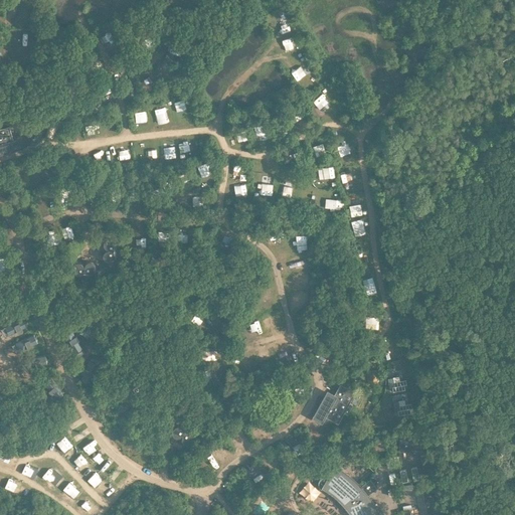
[(396,28),(403,36),(411,30),(404,22),(396,28)]
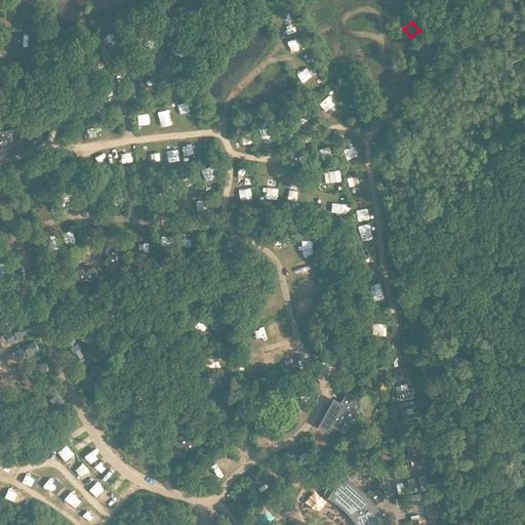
[(330,25),(319,30),(324,40),(335,35),(330,25)]
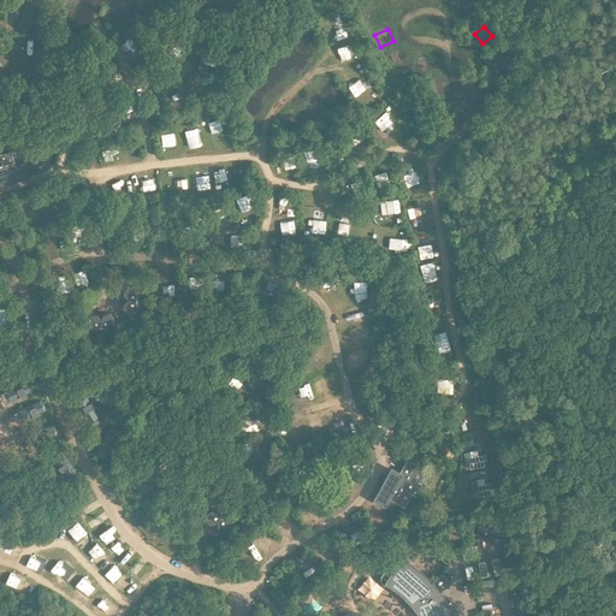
[(21,52),(34,51),(33,42),(21,43),(21,52)]
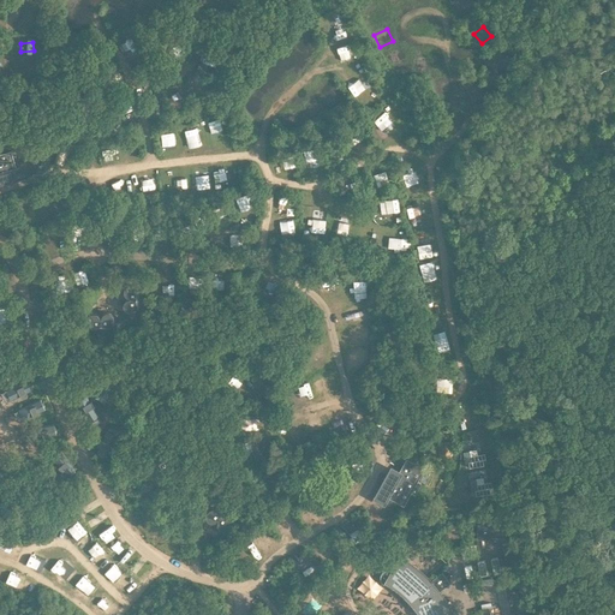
[(341,59),(351,57),(348,45),(339,46),(341,59)]
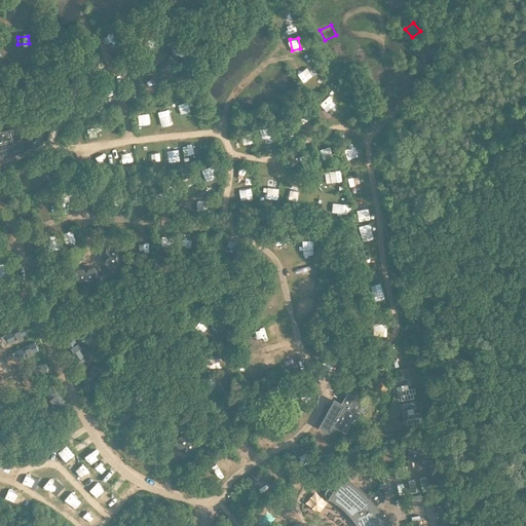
[(331,48),(337,59),(346,53),(340,43),(331,48)]
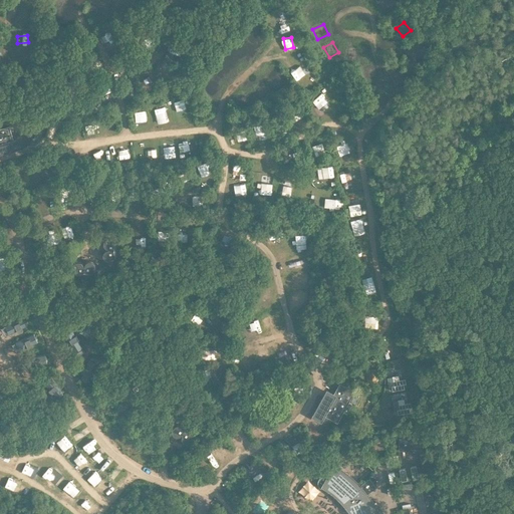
[(345,51),(347,59),(356,57),(354,48),(345,51)]
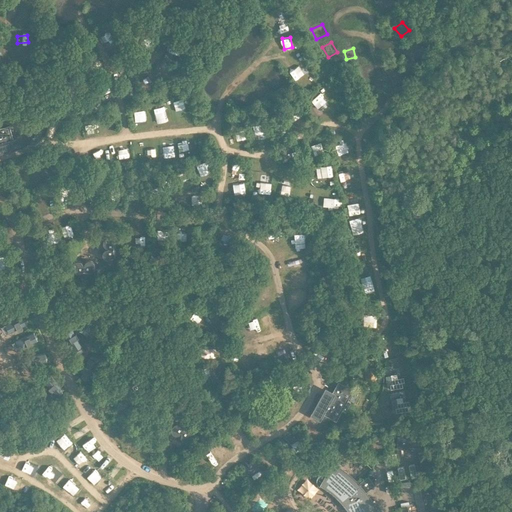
[(375,67),(366,69),(368,78),(377,76),(375,67)]
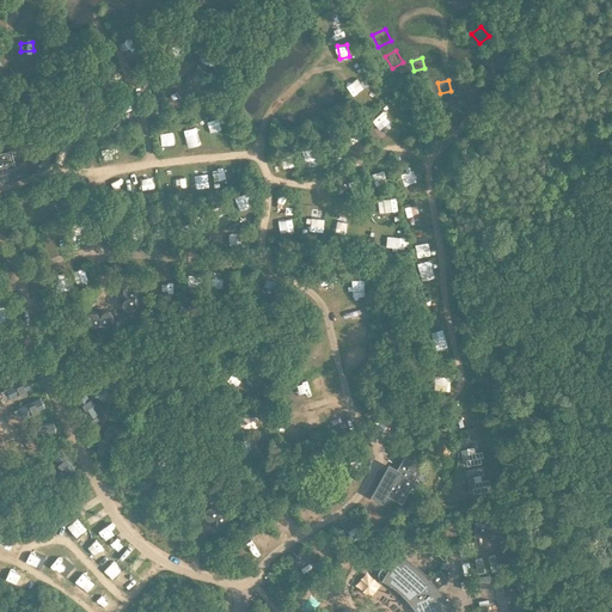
[(354,96),(365,90),(360,81),(349,87),(354,96)]
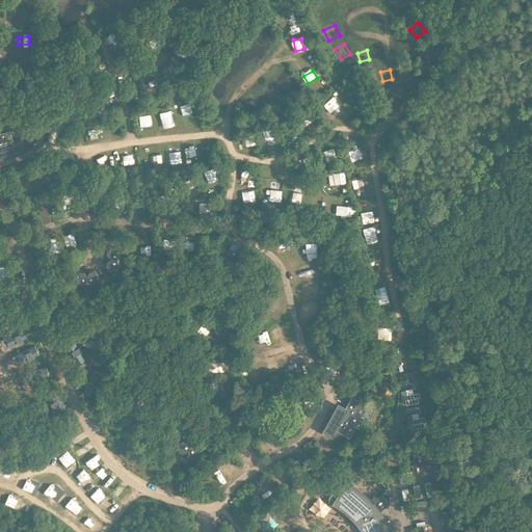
[(394,82),(384,86),(389,95),(397,90),(394,82)]
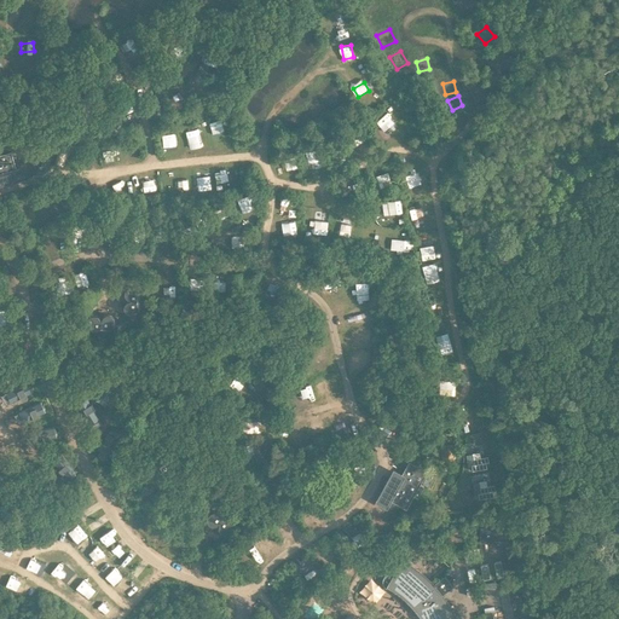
[(246,105),(253,114),(261,105),(254,98),(246,105)]
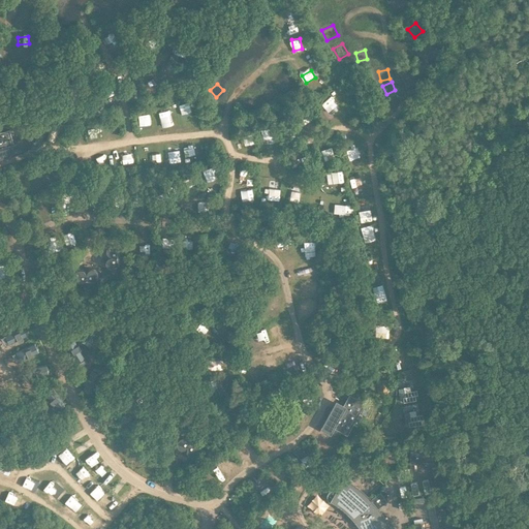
[(266,93),(270,100),(278,96),(273,89),(266,93)]
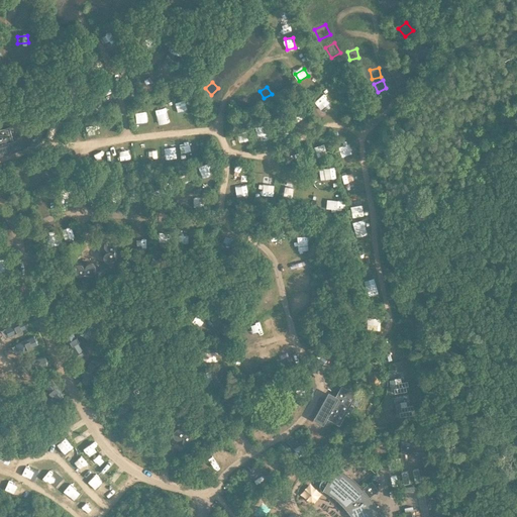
[(323,118),(332,107),(325,100),(315,111),(323,118)]
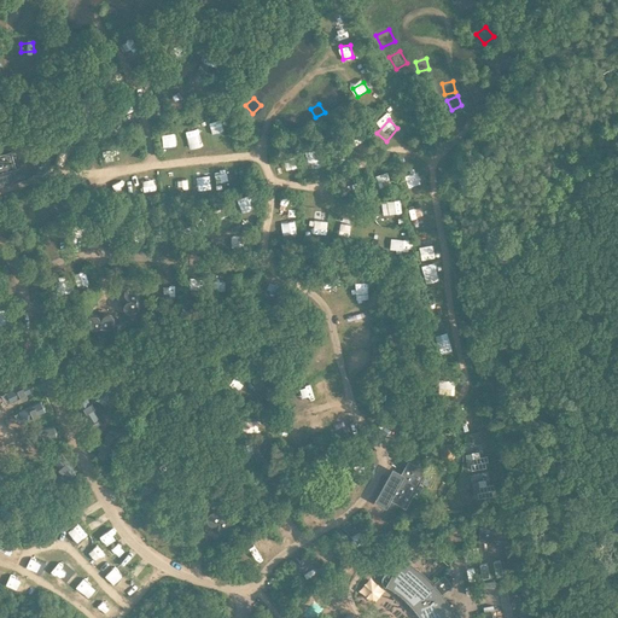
[(186,133),(190,151),(202,149),(197,130),(186,133)]
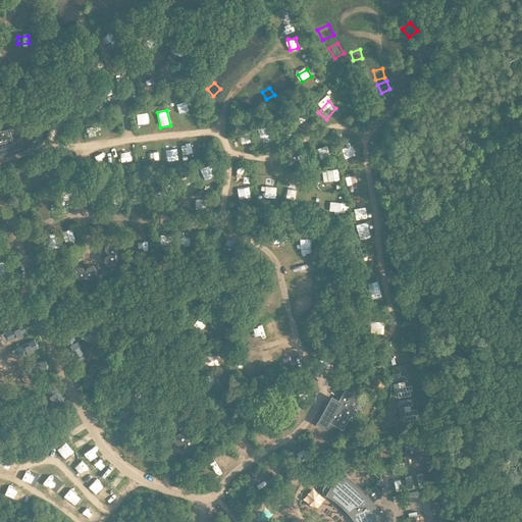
[(137,124),(145,124),(145,113),(137,113),(137,124)]
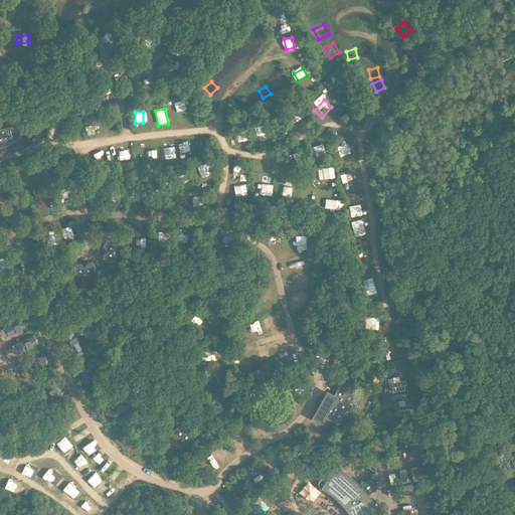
[(0,152),(24,144),(20,134),(13,136),(8,123),(0,125),(0,152)]
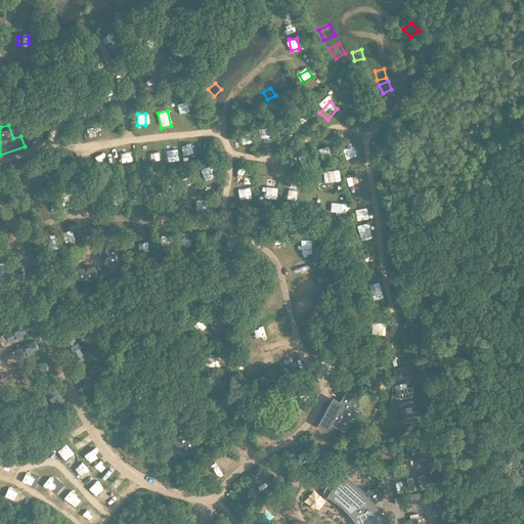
[(261,130),(263,141),(270,139),(268,129),(261,130)]
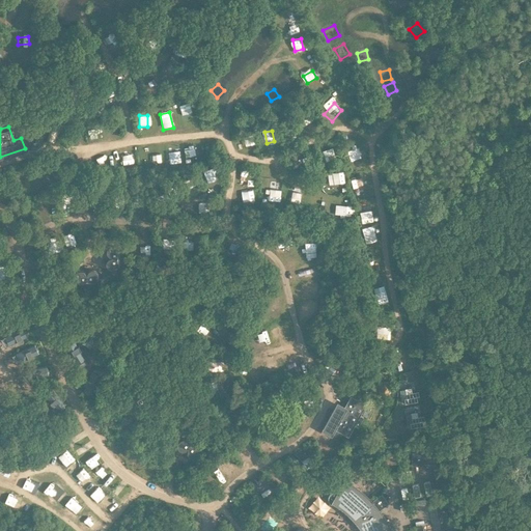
[(320,146),(324,159),(332,157),(330,145),(320,146)]
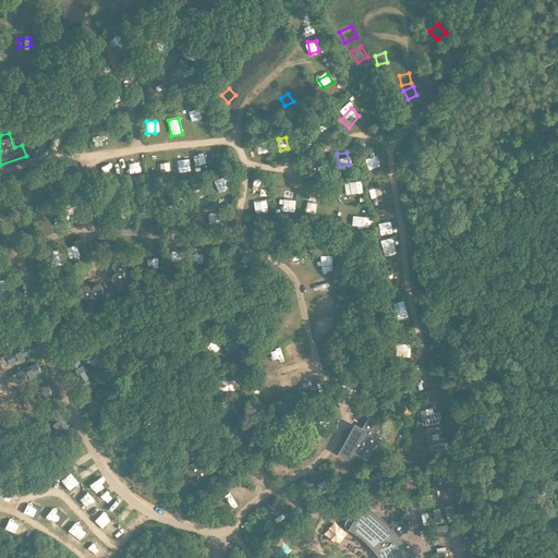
[(366,159),(370,170),(380,167),(376,156),(366,159)]
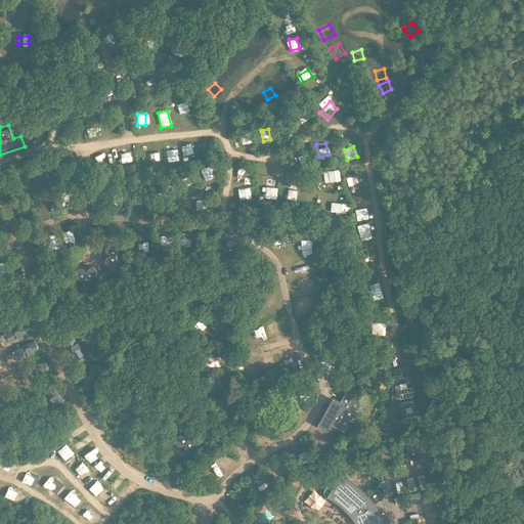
[(363,174),(348,175),(348,187),(364,186),(363,174)]
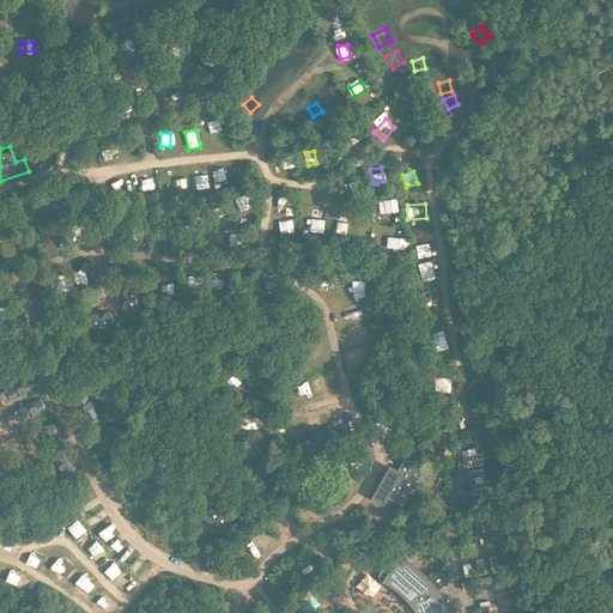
[(388,236),(387,247),(406,248),(406,236),(388,236)]
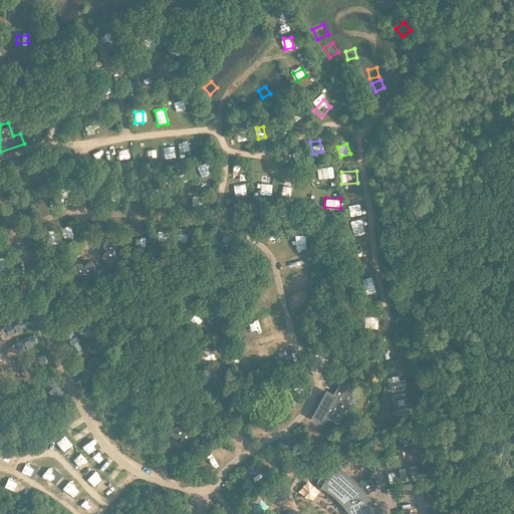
[(351,206),(352,215),(360,214),(360,205),(351,206)]
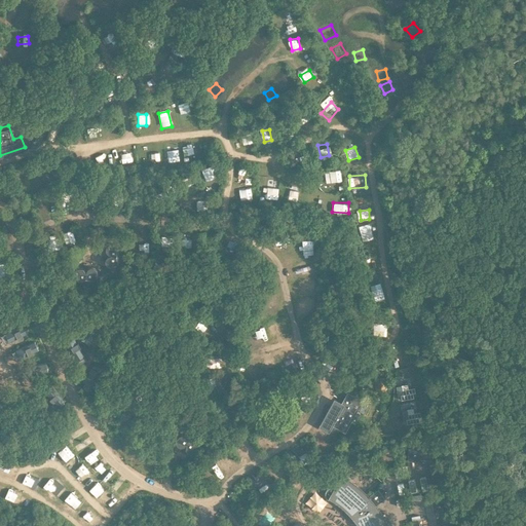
[(362,241),(373,238),(370,223),(359,226),(362,241)]
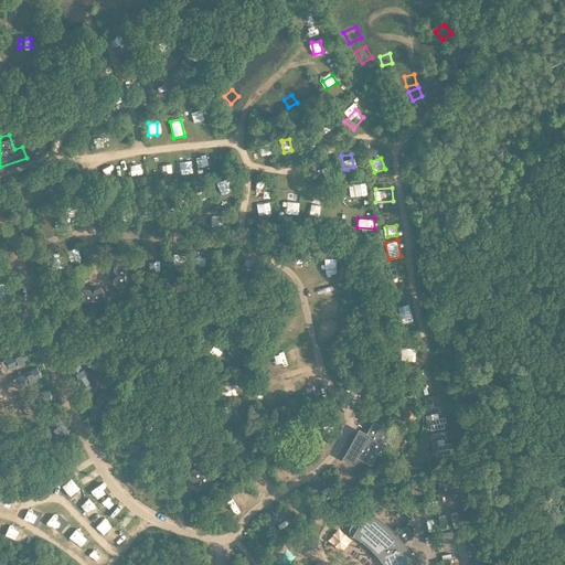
[(126,283),(127,269),(127,268),(126,268),(126,267),(126,266),(125,266),(125,265),(124,265),(123,265),(121,265),(121,264),(120,264),(119,264),(118,264),(117,264),(116,264),(116,265),(115,265),(115,266),(114,266),(114,267),(114,268),(114,269),(114,270),(114,272),(114,273),(115,273),(115,274),(116,274),(117,274),(117,275),(119,275),(119,276),(117,276),(116,276),(116,277),(115,277),(115,278),(114,278),(114,279),(113,279),(113,280),(113,281),(113,283),(113,284),(114,284),(114,285),(114,286),(115,286),(115,287),(116,287),(117,287),(118,288),(119,288),(120,287),(121,287),(123,287),(124,287),(124,286),(125,286),(125,285),(126,285),(126,284),(126,283)]
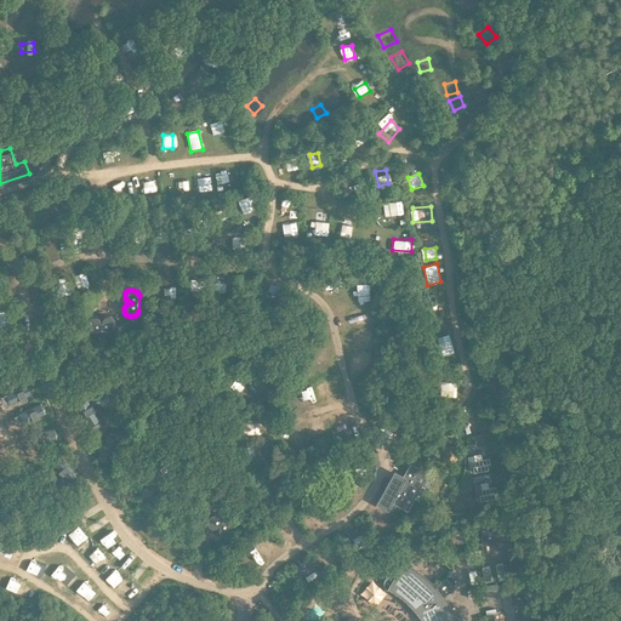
[(164,294),(163,292),(155,294),(155,301),(155,302),(157,303),(158,305),(160,306),(161,306),(163,306),(165,305),(166,303),(166,302),(167,301),(167,300),(167,298),(167,297),(166,296),(165,294),(164,294)]
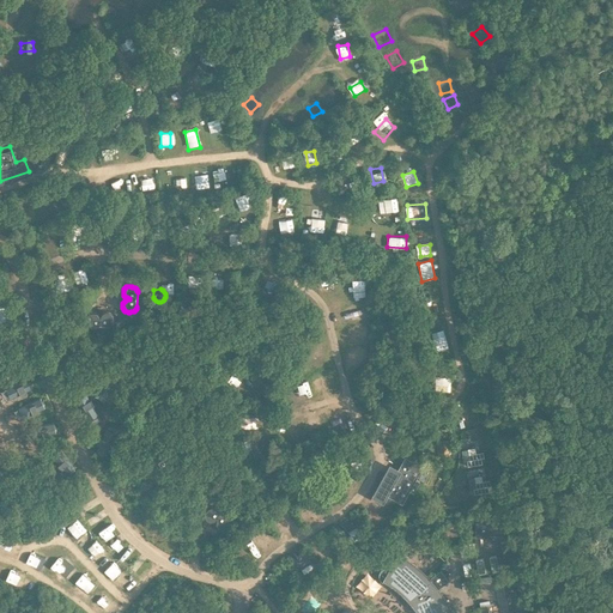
[(153,297),(153,290),(146,290),(145,290),(144,290),(143,292),(141,293),(141,295),(141,296),(141,297),(141,298),(143,299),(144,301),(145,302),(146,302),(147,302),(149,302),(150,301),(151,301),(151,299),(152,299),(152,298),(153,297)]
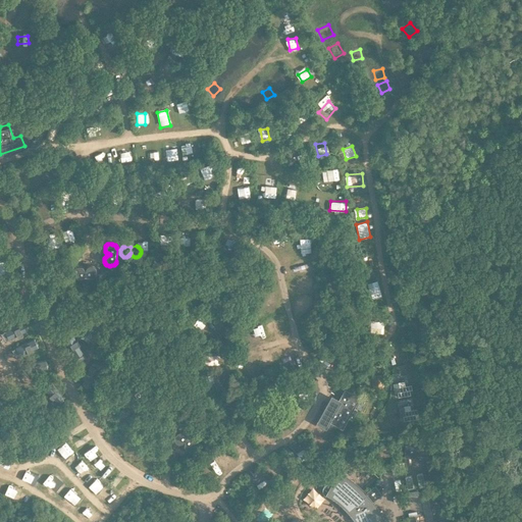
[(43,254),(43,253),(43,252),(43,251),(42,250),(41,249),(40,248),(39,248),(38,248),(37,248),(36,248),(35,248),(34,249),(33,249),(32,250),(32,251),(32,252),(31,253),(31,254),(32,255),(32,256),(32,257),(33,258),(34,258),(35,259),(36,259),(37,260),(38,259),(39,259),(40,259),(41,258),(42,257),(43,256),(43,255),(43,254)]
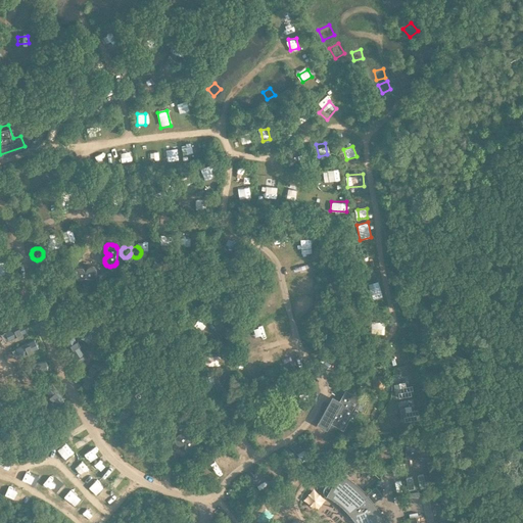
[(85,257),(85,256),(85,250),(80,250),(78,250),(77,251),(76,252),(75,253),(75,255),(75,256),(75,257),(76,257),(76,258),(77,259),(77,260),(79,260),(80,260),(81,260),(82,260),(83,259),(84,259),(84,258),(85,257)]
